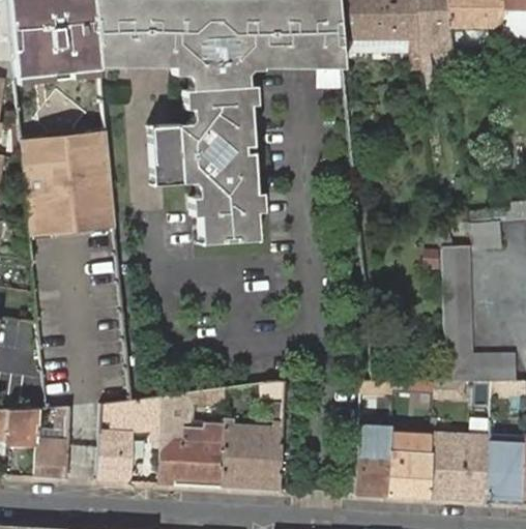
[(0,0),(0,56),(13,59),(7,0),(0,0)]
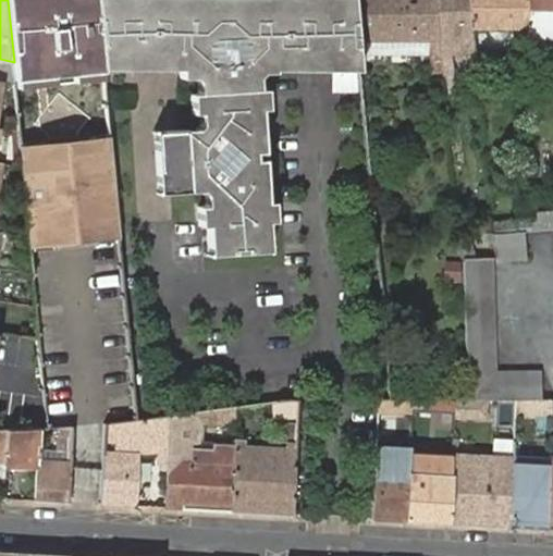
[(16,84),(16,91),(37,88),(48,87),(107,81),(107,70),(106,63),(102,31),(99,0),(8,0),(14,62),(15,79),(16,84)]
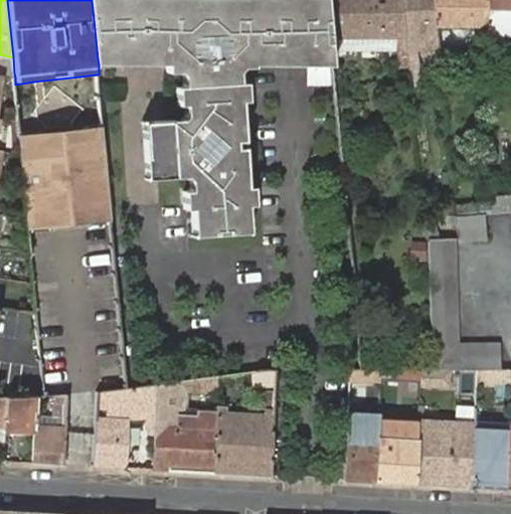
[(92,0),(95,28),(98,58),(99,64),(170,64),(171,77),(182,78),(186,81),(187,89),(180,90),(181,108),(188,107),(189,117),(185,122),(154,123),(155,131),(148,132),(150,173),(157,172),(158,180),(188,179),(192,182),(193,192),(186,192),(188,210),(194,210),(196,237),(251,234),(249,207),(257,206),(256,188),(248,189),(242,103),(249,103),(248,84),(241,84),(240,72),(244,68),(257,67),(258,65),(312,65),(335,65),(334,55),(335,52),(329,0),(92,0)]
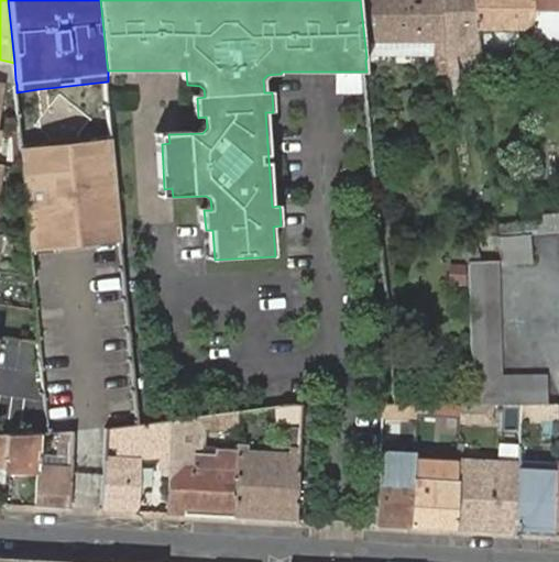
[(441,0),(360,0),(366,57),(365,61),(374,59),(374,54),(374,42),(436,43),(436,54),(439,54),(440,75),(450,74),(441,0)]
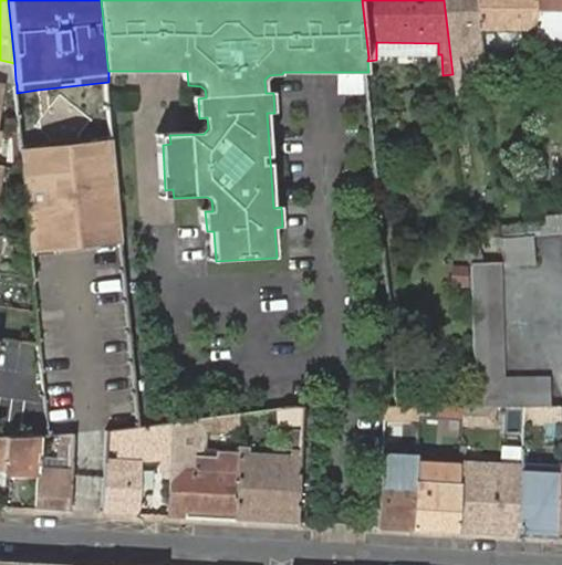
[(478,0),(444,0),(453,74),(464,73),(461,55),(485,53),(484,49),(481,29),(478,0)]
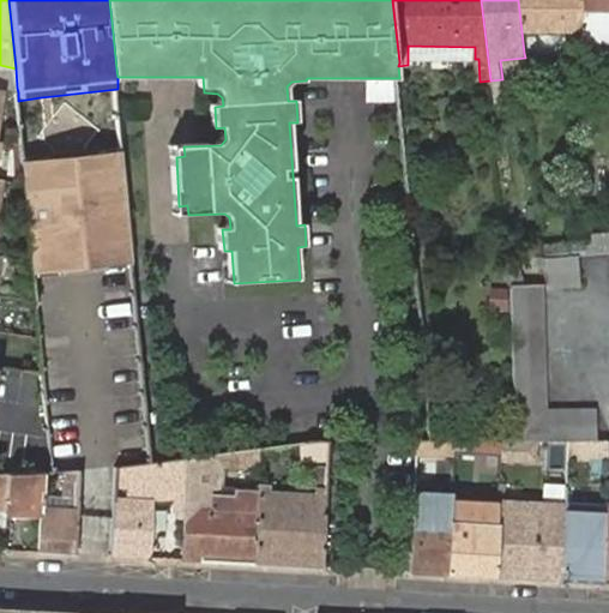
[(580,0),(518,0),(522,31),(538,31),(538,35),(544,42),(553,42),(560,36),(560,31),(582,31),(580,0)]
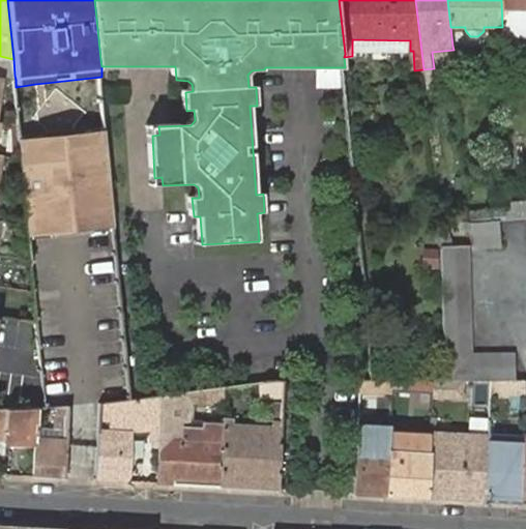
[(525,0),(501,0),(502,27),(502,36),(505,36),(525,36),(525,0)]
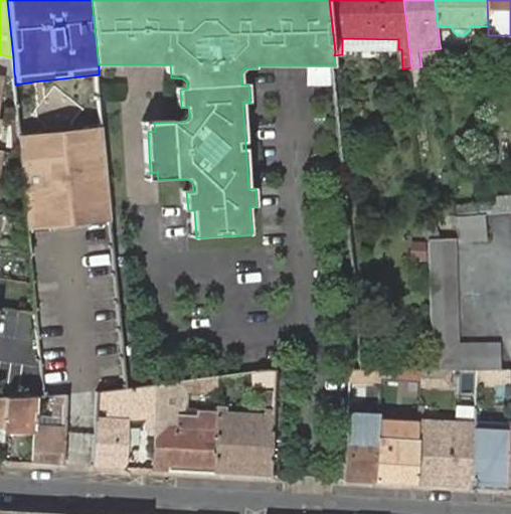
[(452,26),(438,26),(440,44),(488,44),(488,35),(488,26),(470,26),(470,30),(464,35),(457,35),(452,29),(452,26)]
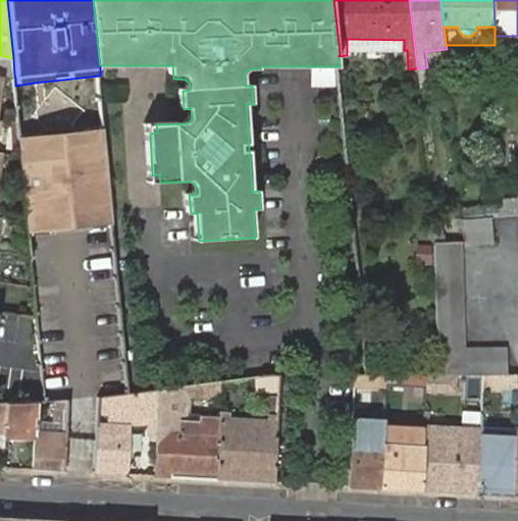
[(347,39),(347,50),(404,50),(404,40),(347,39)]
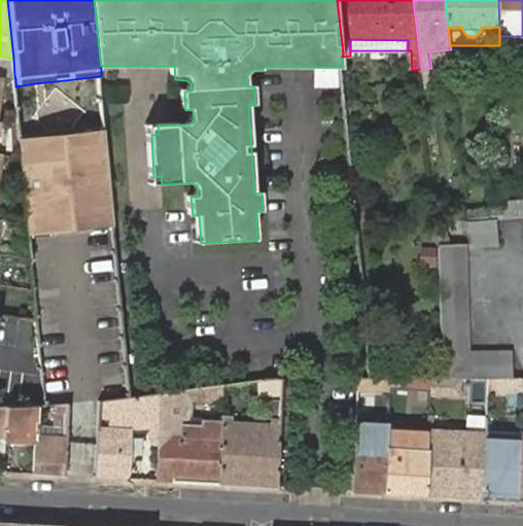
[(343,67),(319,67),(318,86),(345,86),(343,67)]
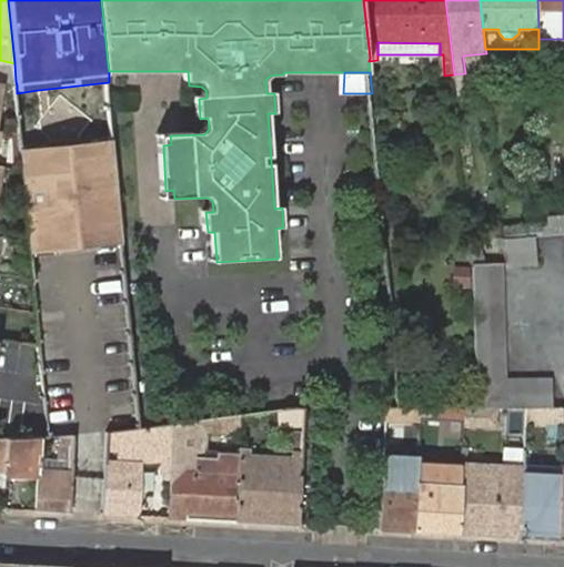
[(116,145),(114,138),(84,140),(84,149),(116,145)]
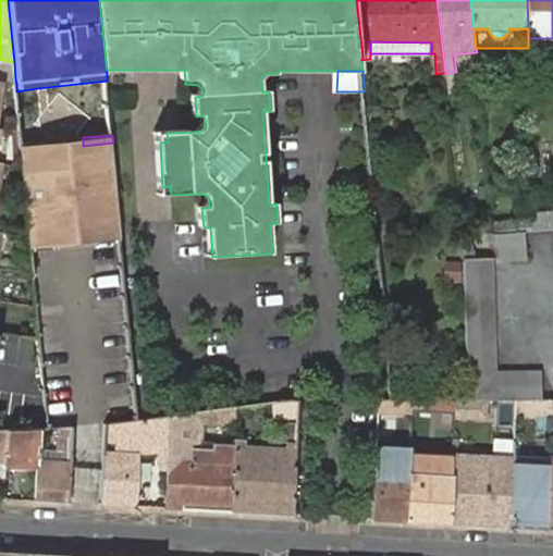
[(53,140),(54,148),(83,146),(83,137),(53,140)]
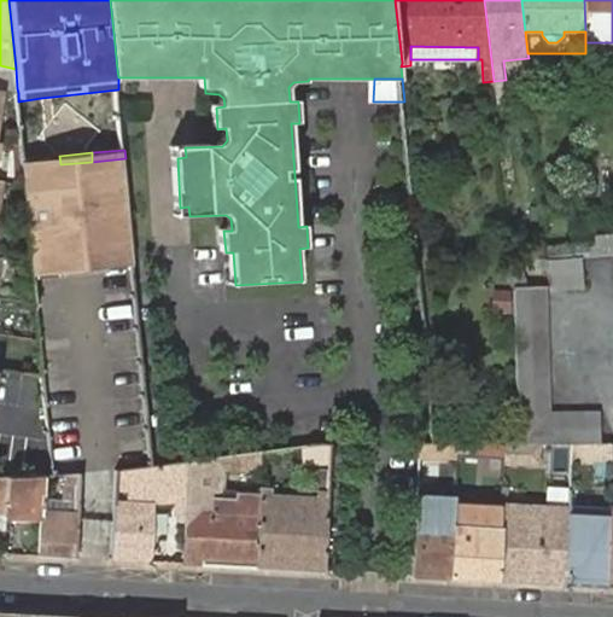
[(24,159),(25,168),(60,164),(59,156),(24,159)]
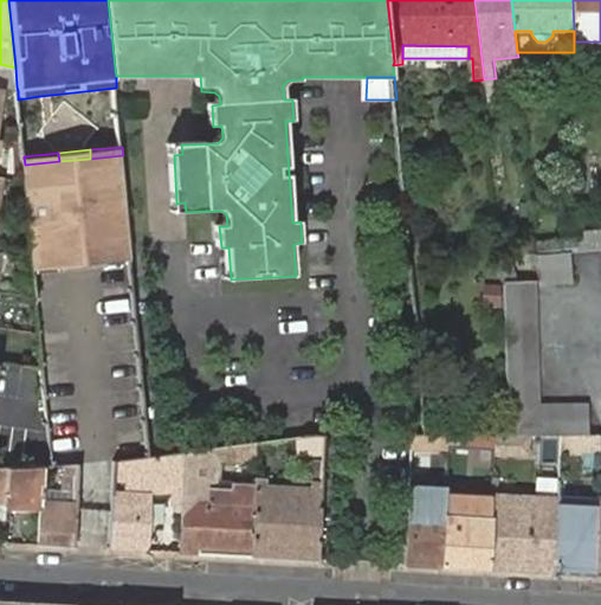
[(34,256),(36,265),(69,262),(99,258),(133,256),(128,204),(125,185),(123,155),(90,159),(59,161),(25,165),(26,181),(31,219),(34,256)]
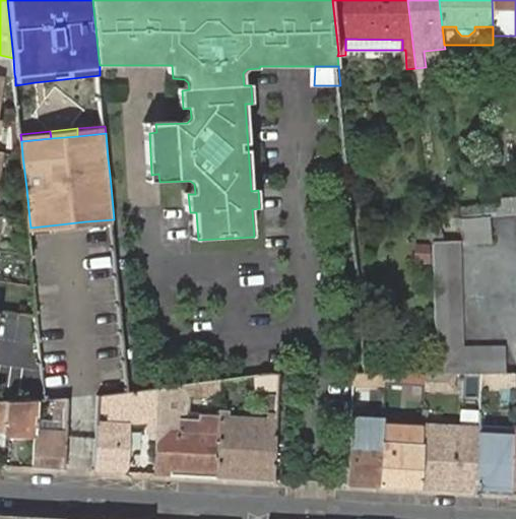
[(515,198),(505,199),(506,214),(515,213),(515,198)]
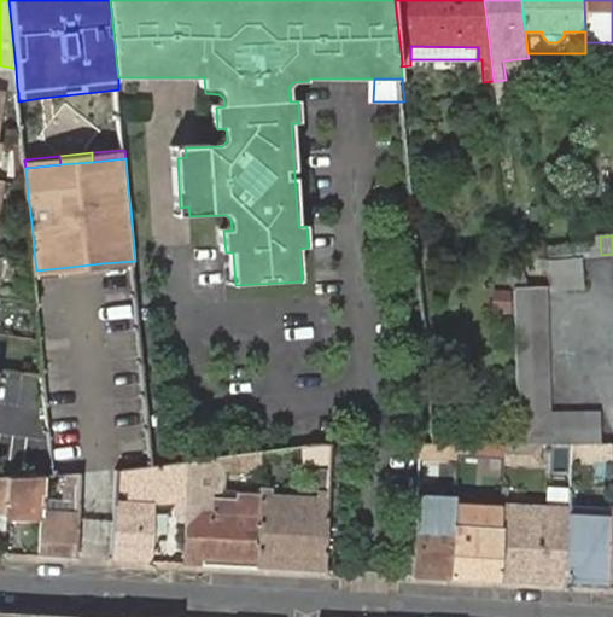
[(553,248),(553,261),(589,257),(599,256),(597,243),(553,248)]
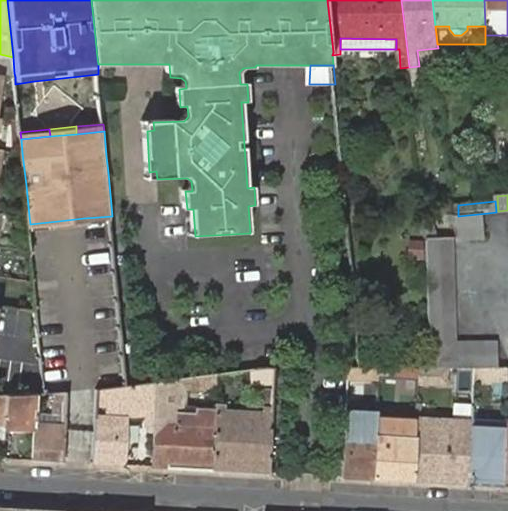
[(436,213),(425,214),(428,238),(455,238),(459,238),(458,228),(438,227),(436,213)]
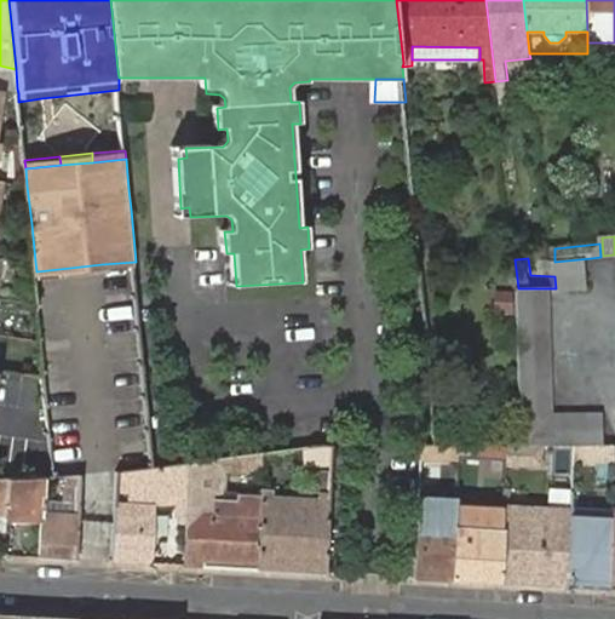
[(553,262),(555,276),(556,288),(556,293),(595,290),(591,258),(555,262),(553,262)]
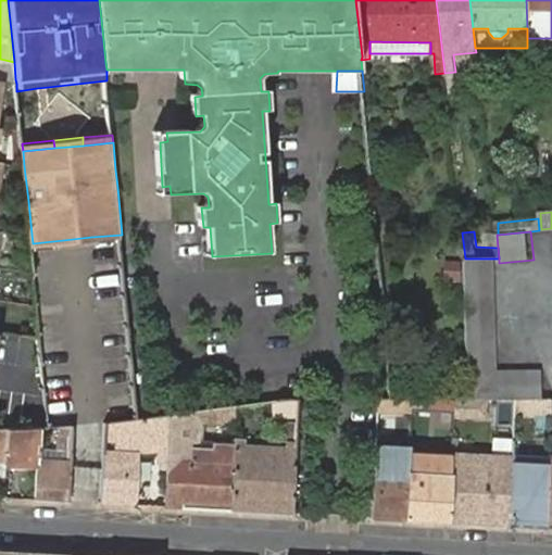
[(122,238),(122,235),(91,237),(92,246),(122,243),(122,238)]
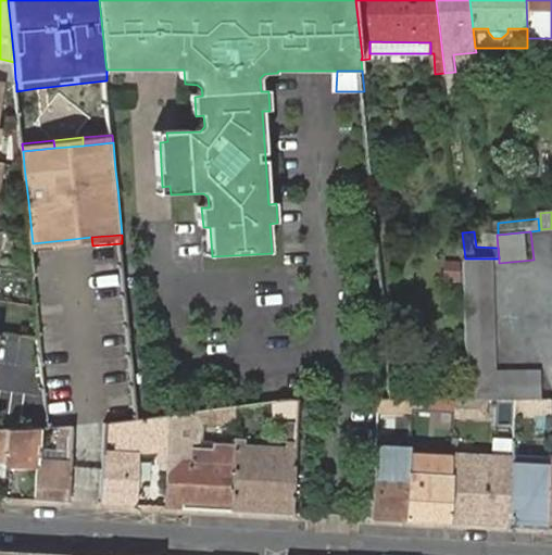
[(63,240),(64,248),(79,247),(92,246),(91,237),(63,240)]
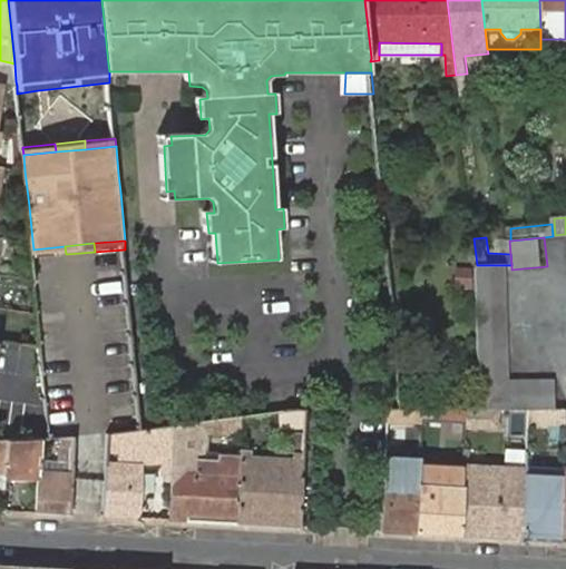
[(33,249),(33,258),(66,254),(65,246),(33,249)]
